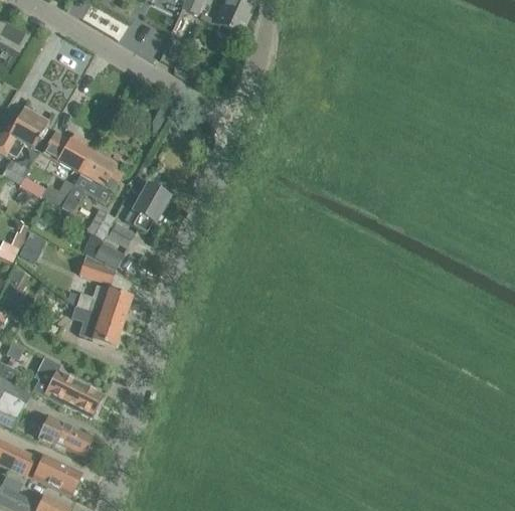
[(182,0),(180,6),(197,14),(203,0),(182,0)]
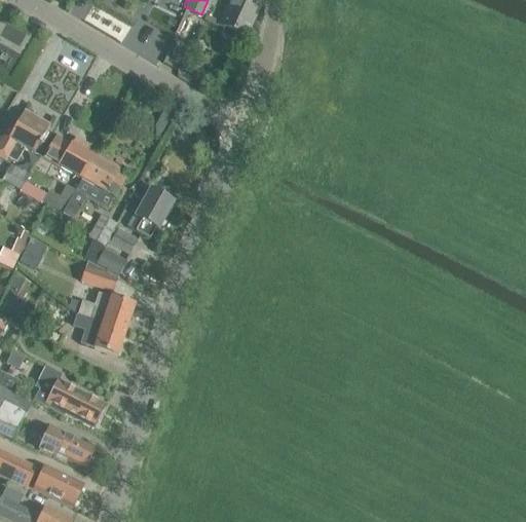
[(228,0),(220,20),(219,23),(224,25),(222,30),(224,36),(231,39),(237,37),(239,32),(245,34),(260,0),(228,0)]
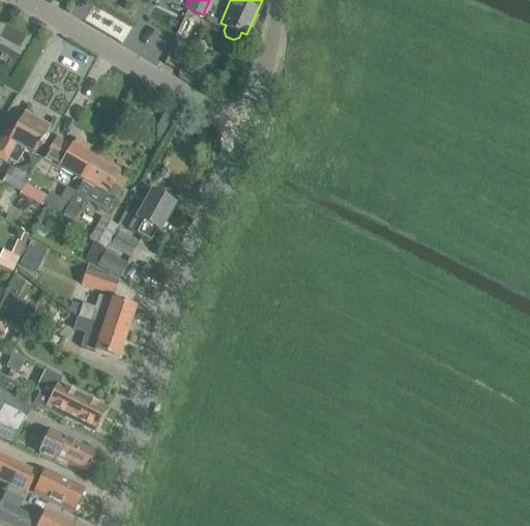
[(222,20),(207,13),(206,16),(221,23),(222,20)]
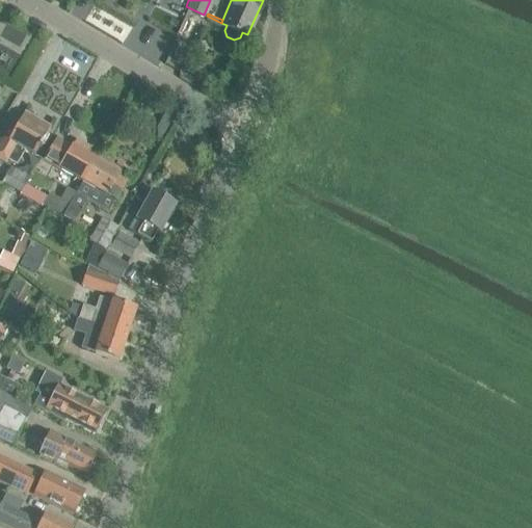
[(0,157),(6,161),(8,158),(16,162),(25,148),(34,153),(52,123),(26,109),(12,133),(7,130),(0,142),(0,157)]
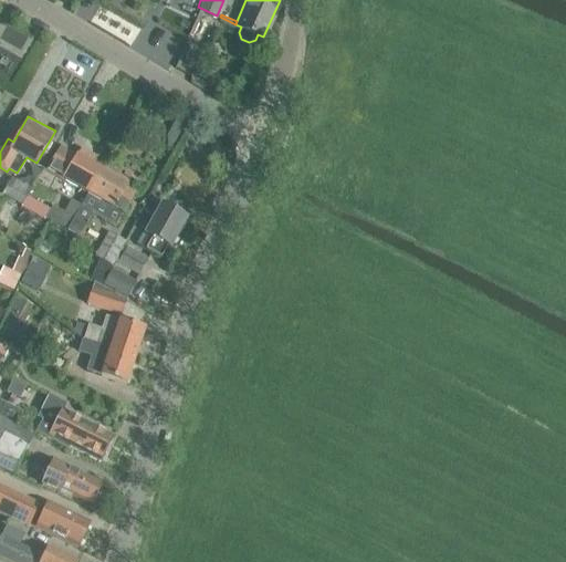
[(82,146),(76,156),(56,145),(44,166),(64,177),(90,191),(103,168),(93,163),(97,155),(82,146)]
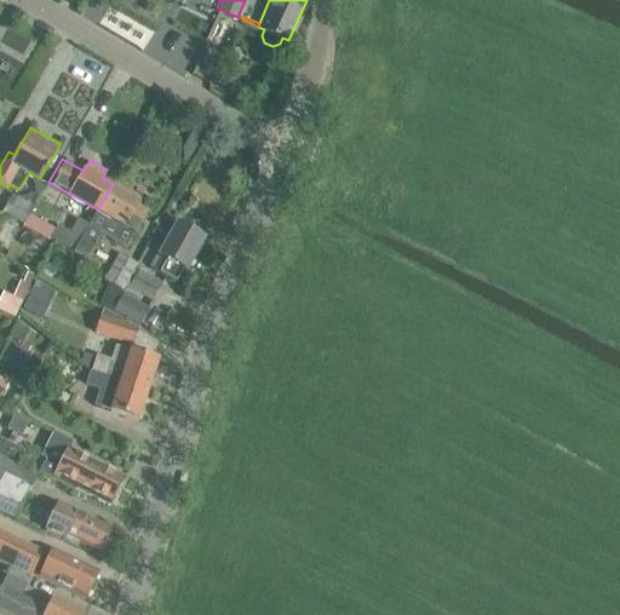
[(132,213),(141,200),(113,184),(98,210),(91,223),(76,248),(86,254),(101,229),(126,243),(142,218),(132,213)]
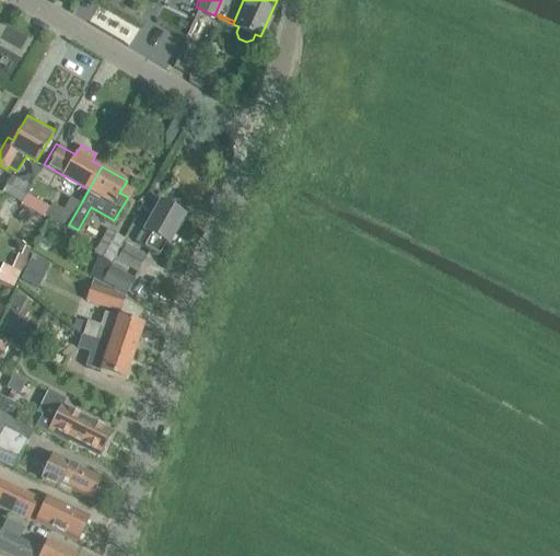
[(12,174),(3,188),(21,199),(26,190),(30,184),(12,174)]
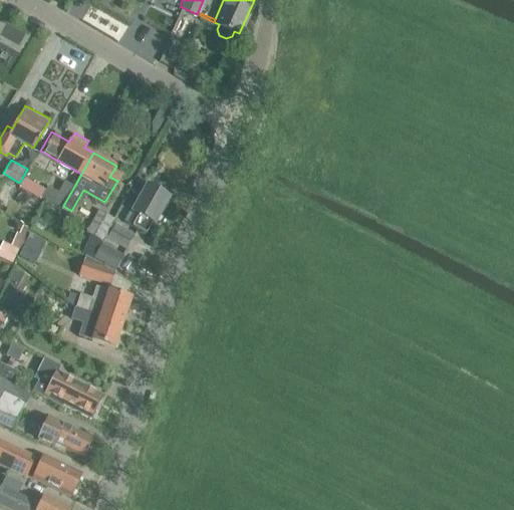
[(41,196),(41,195),(45,188),(24,175),(19,183),(41,196)]
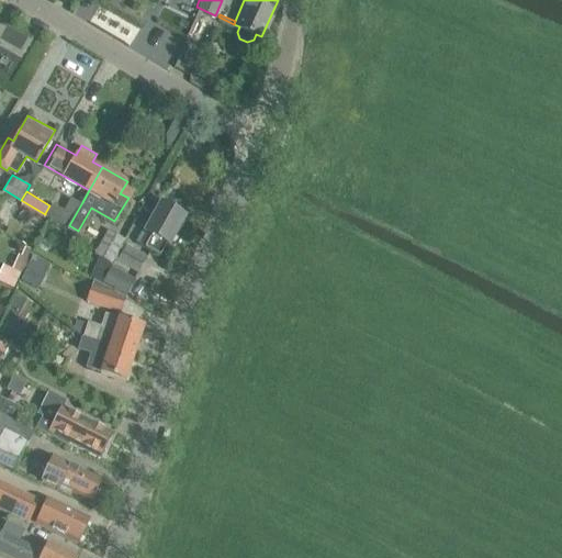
[(69,225),(82,202),(70,196),(63,208),(52,201),(49,205),(45,213),(69,225)]
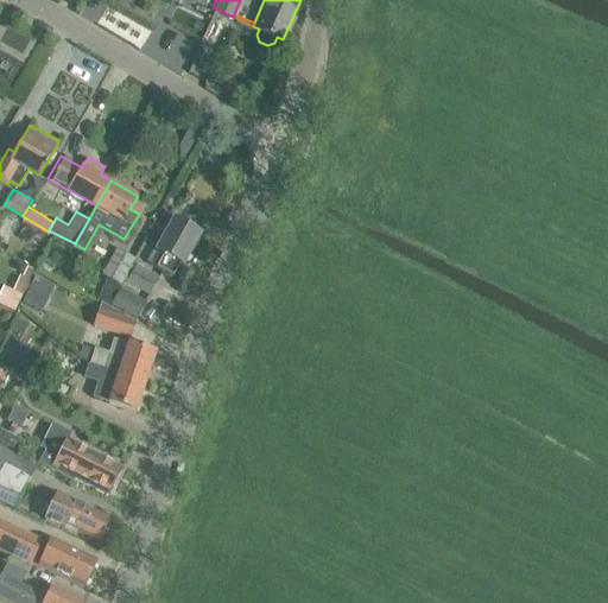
[(147,258),(158,264),(175,274),(182,261),(184,262),(202,232),(176,217),(158,248),(154,246),(147,258)]
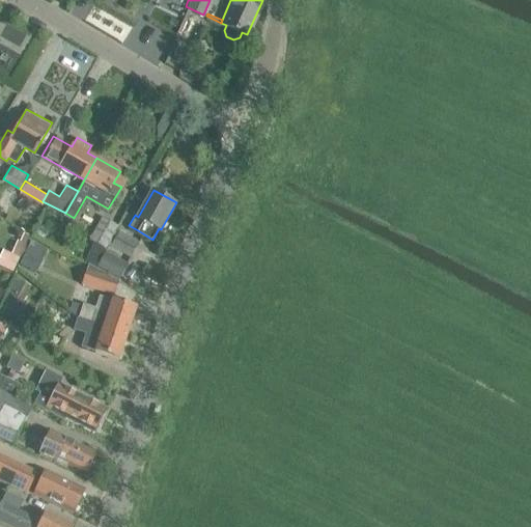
[(102,217),(94,229),(110,239),(117,225),(102,217)]
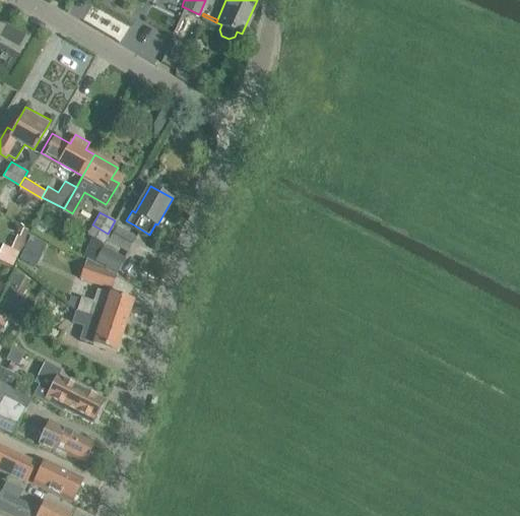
[(117,222),(109,239),(128,250),(137,234),(117,222)]
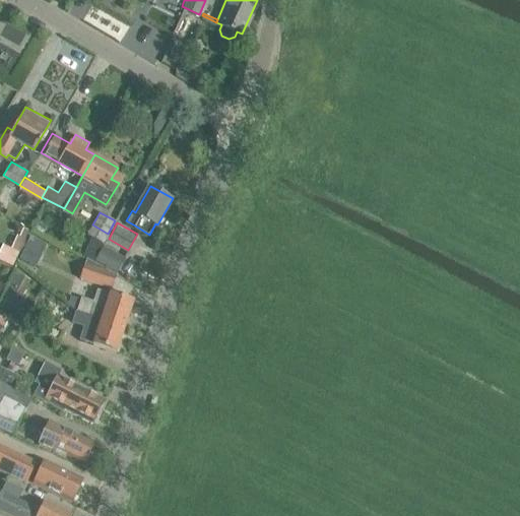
[(17,232),(11,245),(18,249),(21,250),(30,228),(23,224),(19,233),(17,232)]
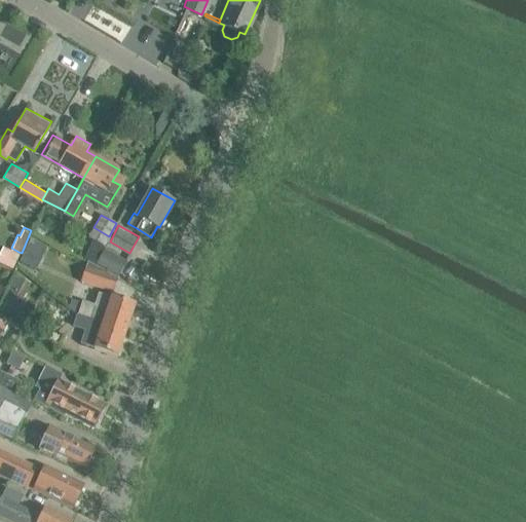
[(94,227),(89,235),(105,245),(109,236),(94,227)]
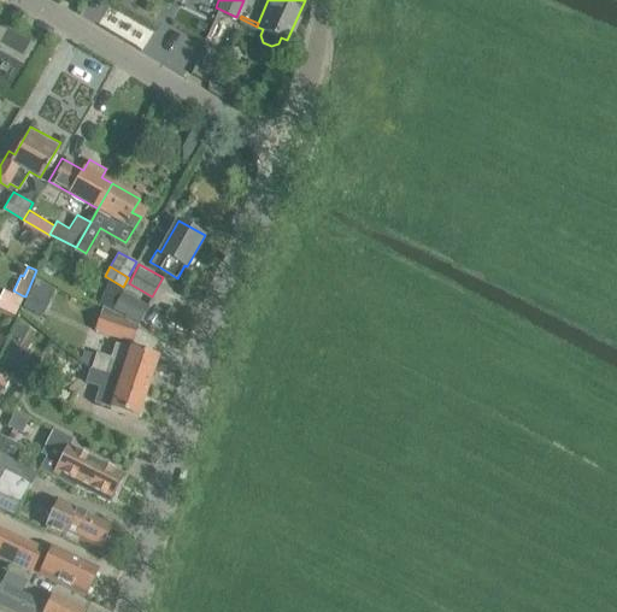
[(5,287),(0,296),(0,302),(16,311),(22,295),(13,290),(5,287)]
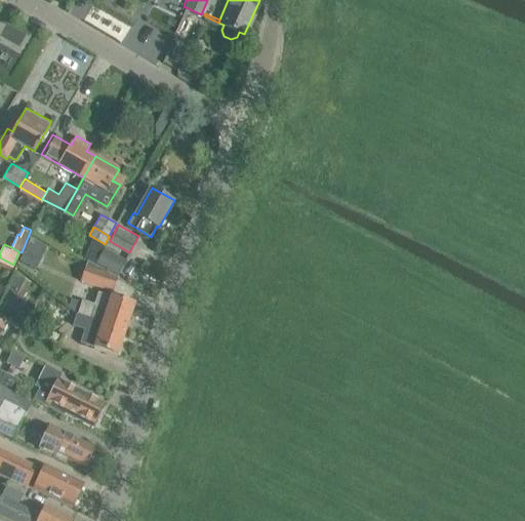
[(105,245),(96,261),(118,273),(127,256),(105,245)]
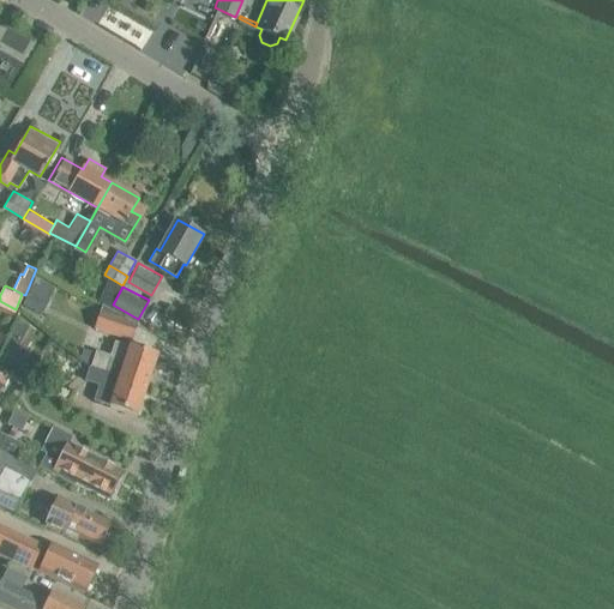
[(103,303),(102,306),(96,326),(132,338),(138,320),(103,303)]
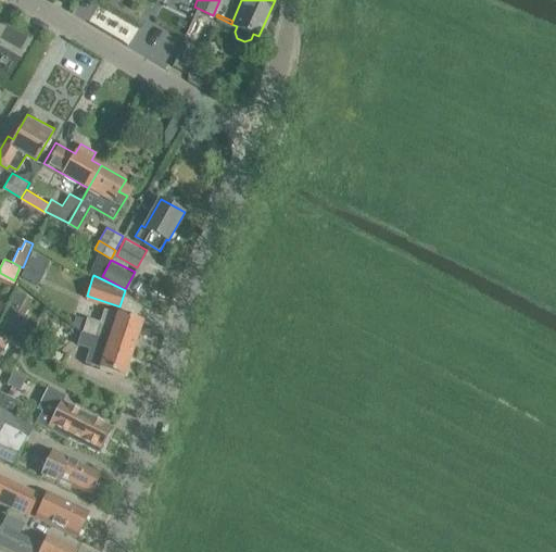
[(8,313),(2,325),(25,337),(30,325),(20,320),(32,298),(16,289),(4,312),(8,313)]
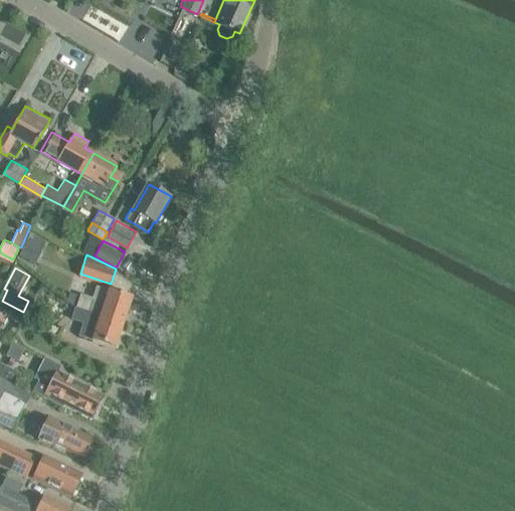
[(79,295),(75,305),(125,321),(133,297),(110,289),(96,285),(92,296),(79,293),(79,295)]
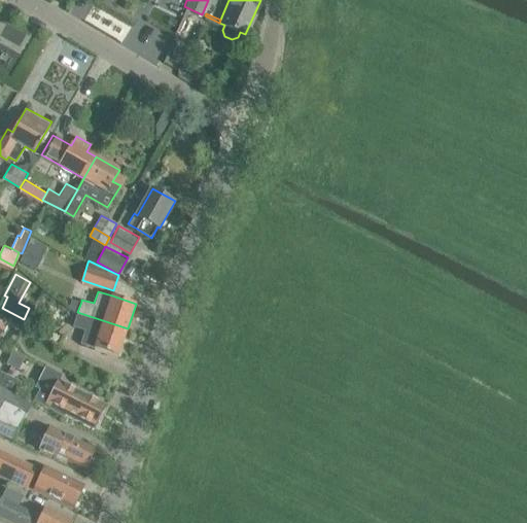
[(71,298),(69,305),(77,312),(80,302),(71,298)]
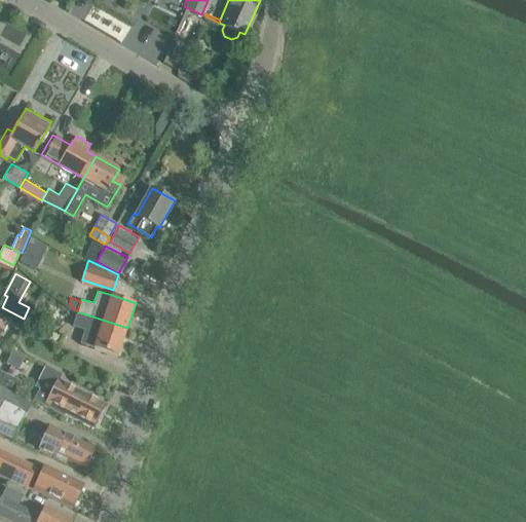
[(0,311),(0,326),(3,328),(9,317),(0,311)]
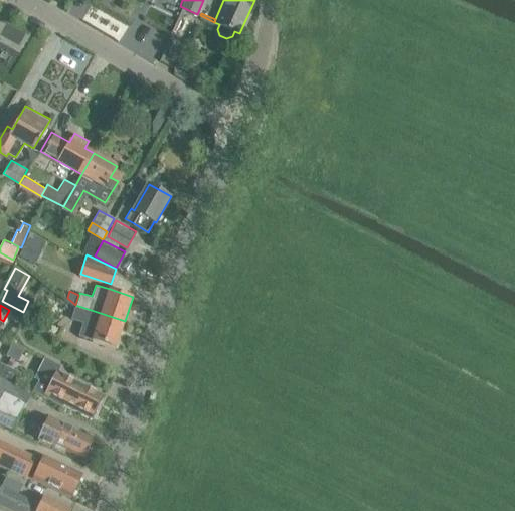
[(75,305),(71,317),(82,321),(78,333),(94,338),(117,345),(125,321),(75,305)]
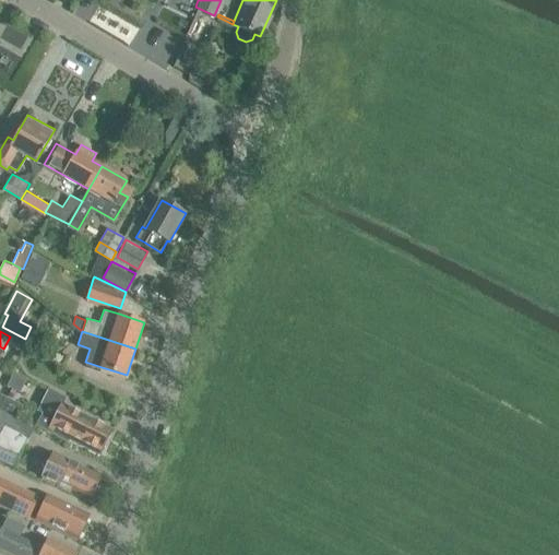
[(69,436),(99,451),(113,427),(61,401),(66,392),(48,384),(40,400),(44,401),(34,421),(48,428),(68,438),(69,436)]
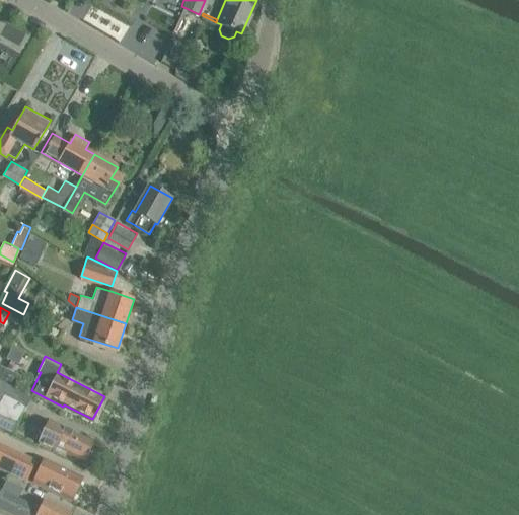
[(0,380),(13,387),(21,373),(0,363),(0,380)]
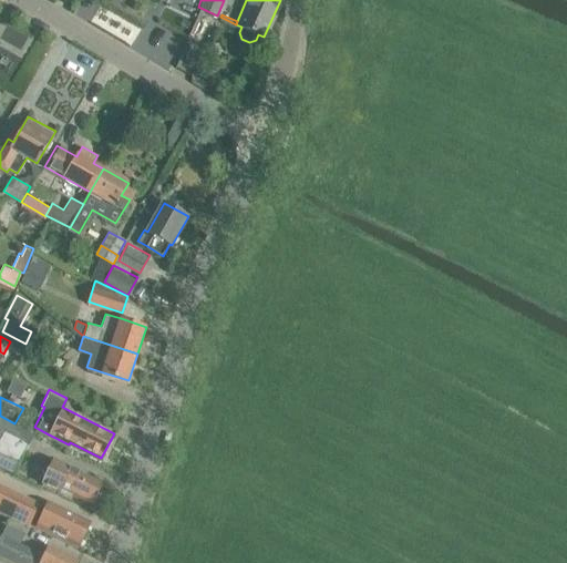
[(0,416),(0,466),(13,472),(33,433),(32,432),(14,423),(0,416)]
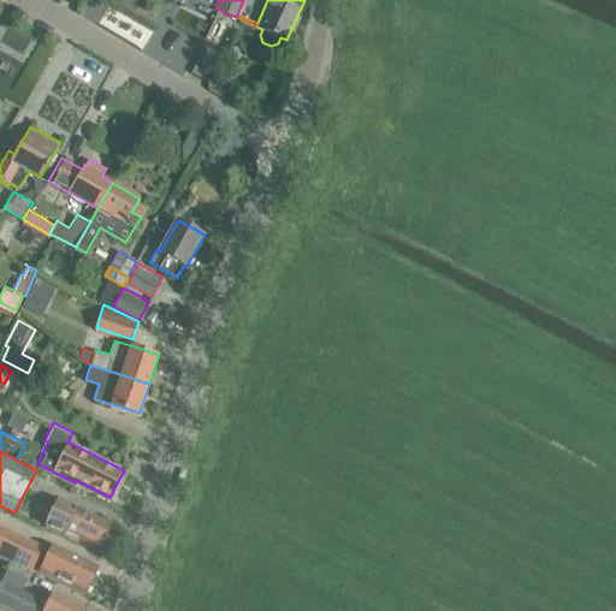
[(76,503),(57,496),(41,526),(52,532),(54,526),(63,531),(76,538),(78,533),(99,544),(111,521),(76,503)]
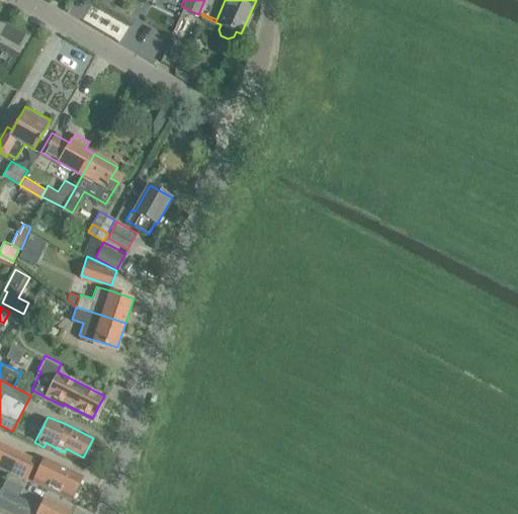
[(28,478),(37,458),(0,440),(0,466),(27,480),(28,478)]
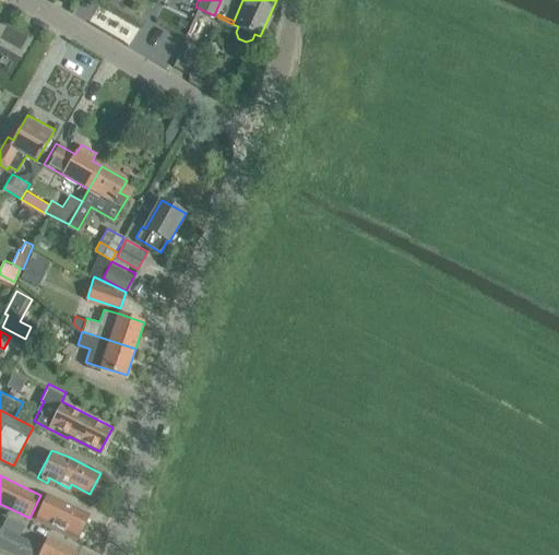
[(58,498),(46,494),(34,518),(46,523),(60,531),(61,527),(79,535),(90,514),(58,498)]
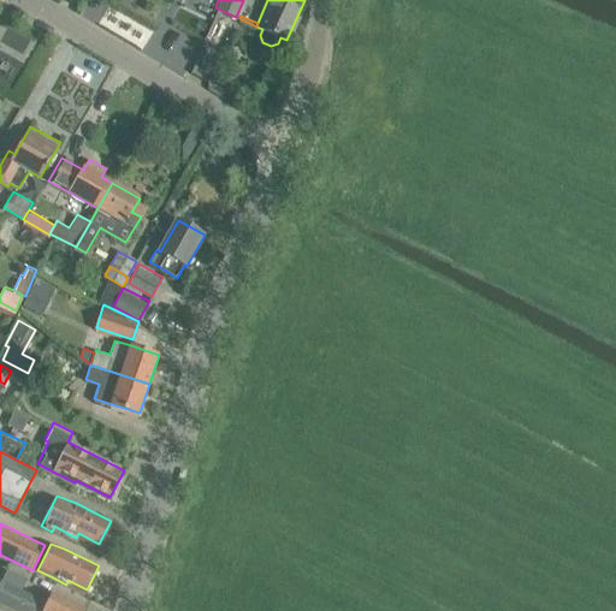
[(7,568),(1,579),(1,577),(0,580),(0,598),(27,610),(83,610),(87,607),(53,591),(51,594),(42,591),(40,595),(22,587),(28,577),(7,568)]
